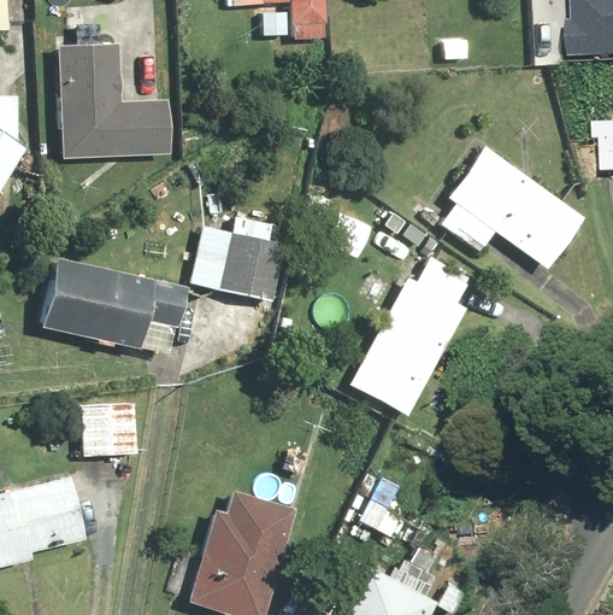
[(231,0),(233,4),(290,3),(290,24),(294,24),(294,36),(322,36),(320,0),(231,0)]
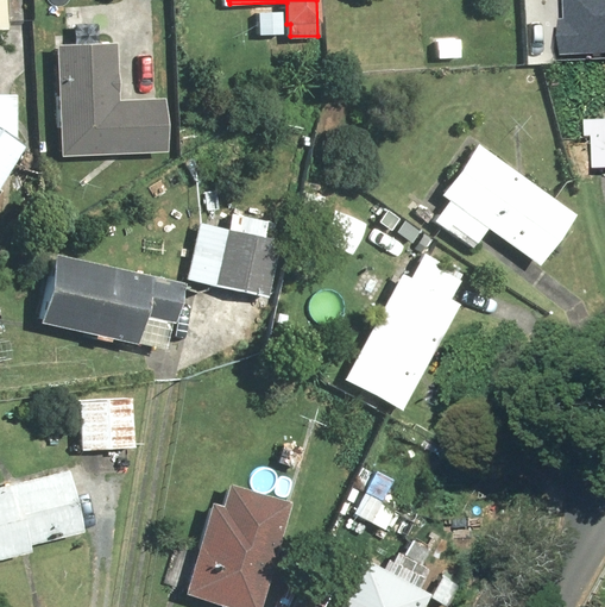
[(587,0),(591,66),(604,64),(604,0),(587,0)]
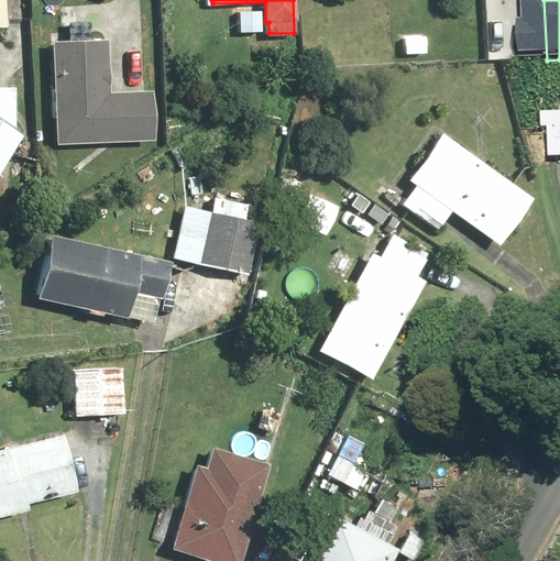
[(107,42),(54,43),(57,143),(156,140),(155,91),(109,92),(107,42)]
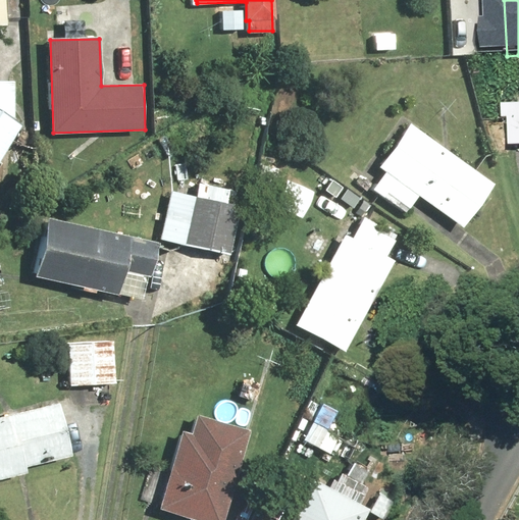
[(0,80),(0,164),(23,124),(15,120),(15,81),(0,80)]
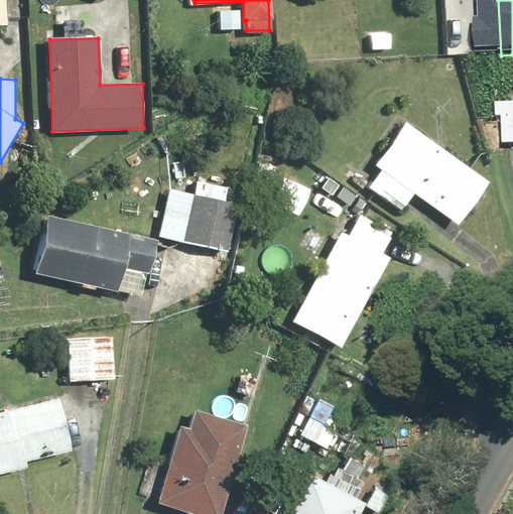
[(512,98),(502,99),(503,117),(511,117),(512,142),(512,98)]
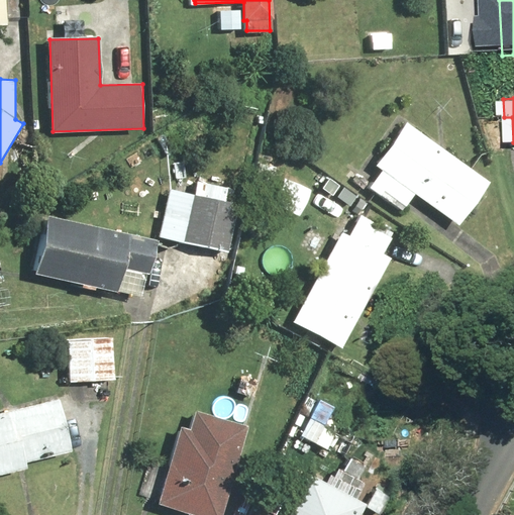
[(488,186),(408,122),(376,164),(383,169),(369,186),(402,212),(417,192),(457,224),(488,186)]
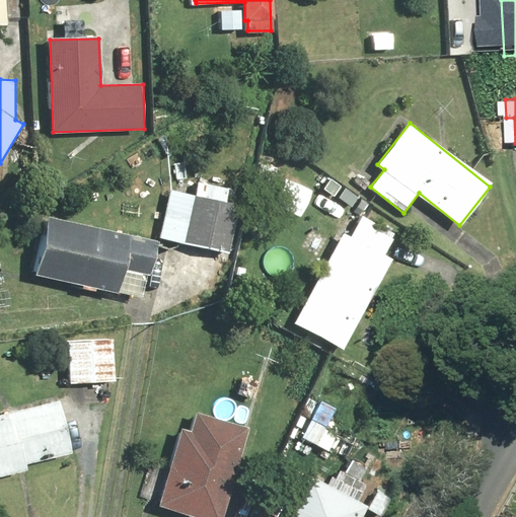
[(197,195),(172,189),(161,237),(230,253),(241,204),(225,200),(229,183),(201,176),(197,195)]
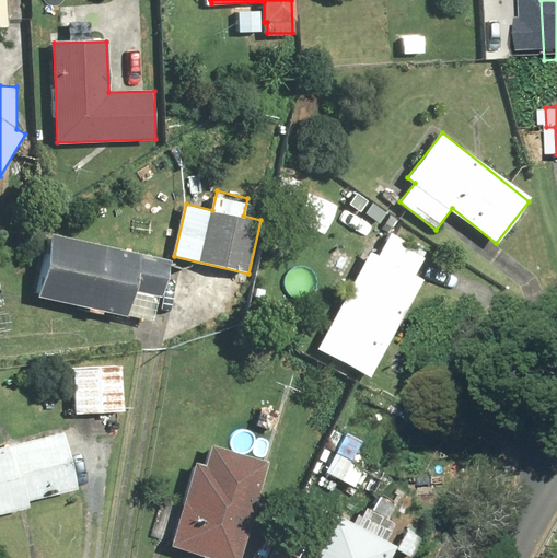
[(381,256),(371,251),(318,349),(371,378),(424,279),(416,276),(432,245),(396,225),(381,256)]
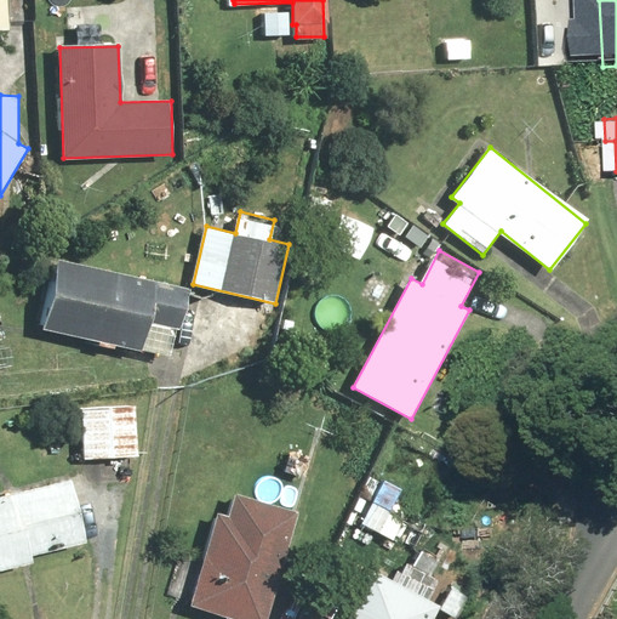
[(186,290),(57,262),(43,330),(141,352),(148,322),(177,329),(186,290)]
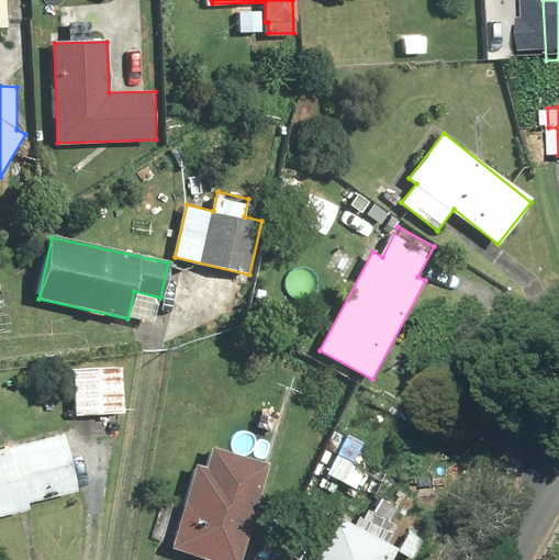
[(125,367),(77,367),(76,414),(124,415),(125,367)]
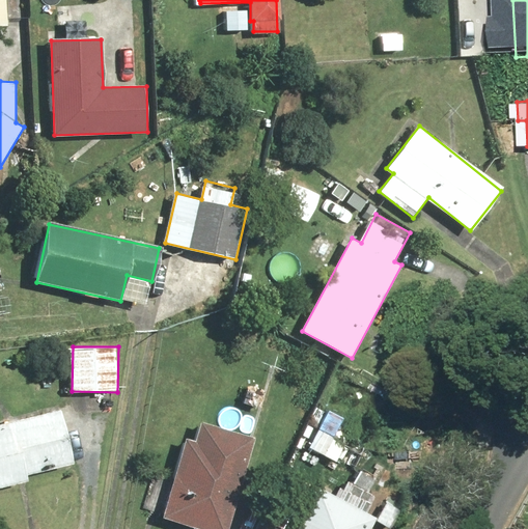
[(327,409),(321,405),(311,421),(321,426),(316,434),(335,444),(339,436),(351,442),(365,415),(334,397),(327,409)]
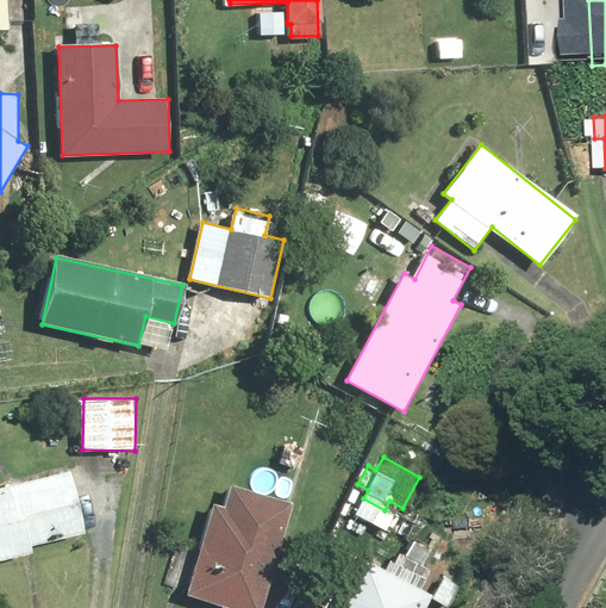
[(69,470),(0,486),(0,562),(36,553),(83,528),(69,470)]
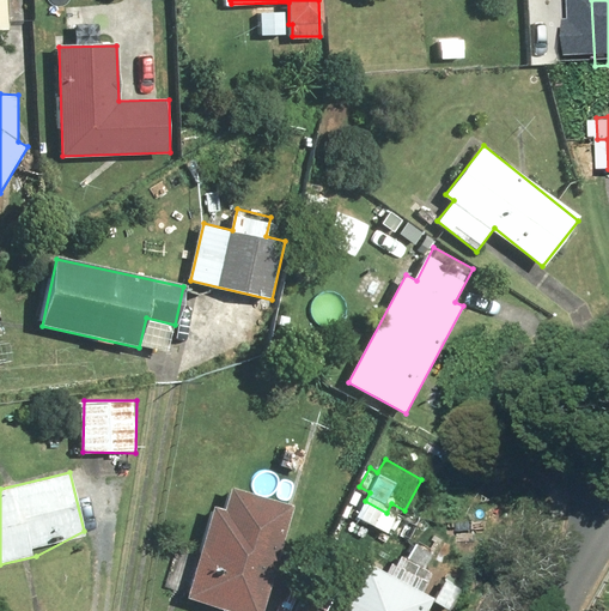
[(226,509),(213,506),(187,598),(235,610),(266,610),(297,504),(233,487),(226,509)]
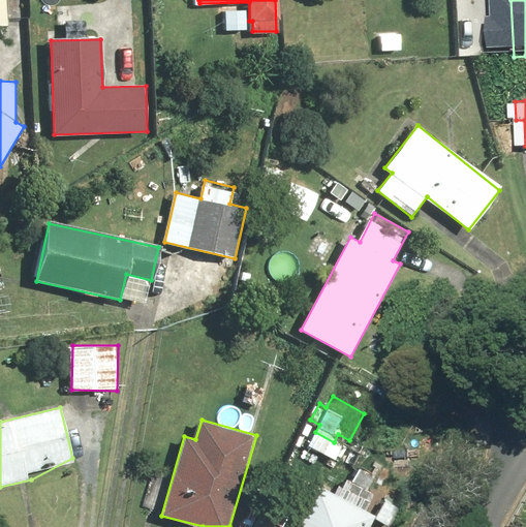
[(330,493),(316,486),(294,526),(368,526),(376,514),(367,509),(375,495),(370,492),(377,478),(357,468),(348,483),(339,476),(330,493)]
